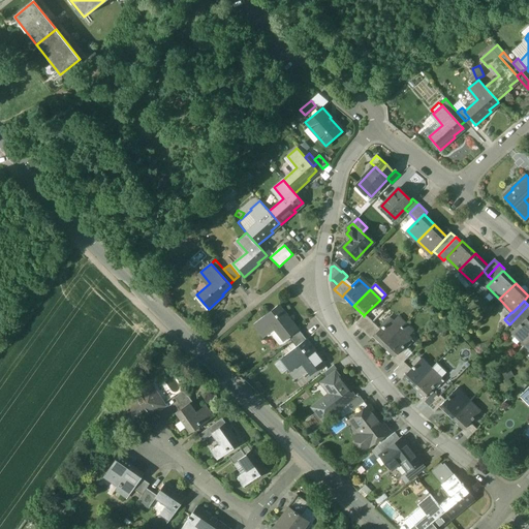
[(528,306),(528,305),(509,324),(515,330),(528,315),(528,314),(528,306)]
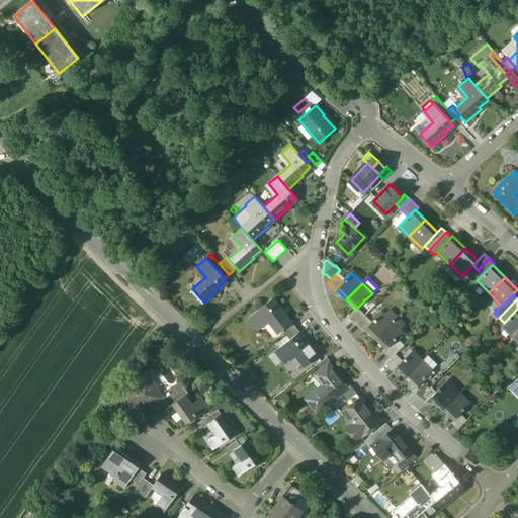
[(292,323),(280,308),(278,309),(271,299),(248,318),(256,328),(267,319),(278,333),(282,330),(292,323)]
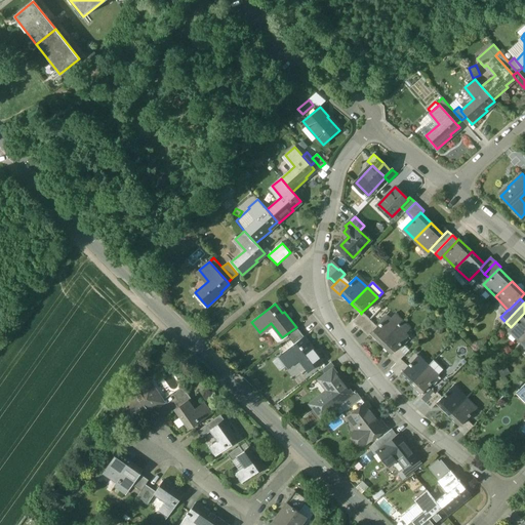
[(361,314),(361,313),(353,321),(360,329),(369,319),(362,312),(361,314)]
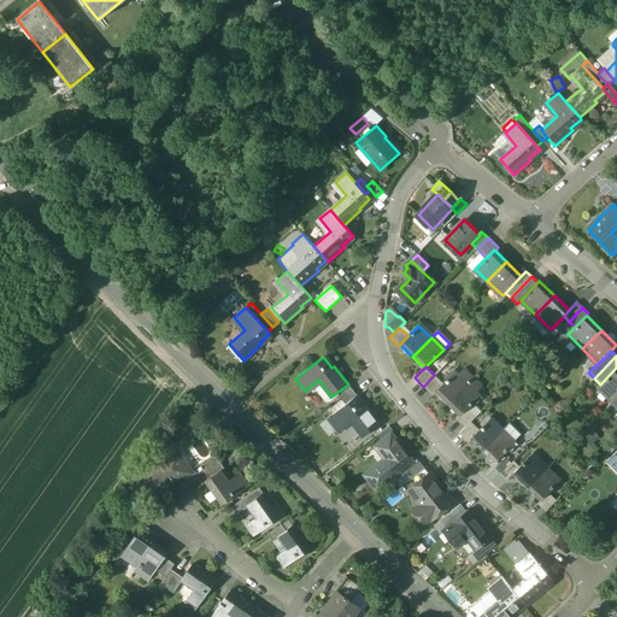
[(600,385),(598,387),(613,401),(616,397),(616,366),(616,368),(600,385)]
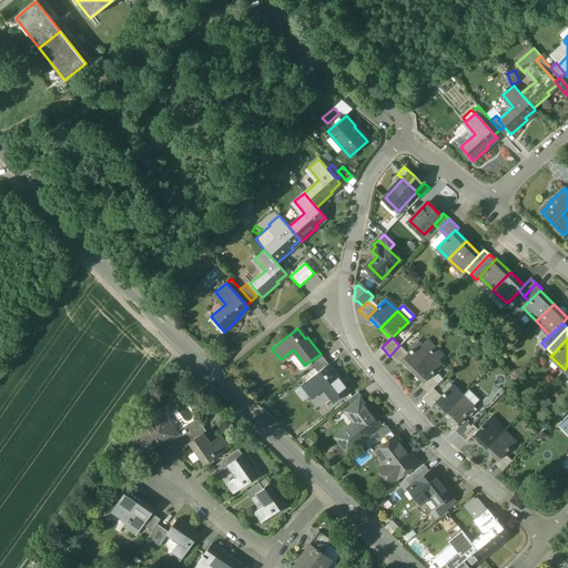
[(436,347),(428,340),(423,345),(430,353),(436,347)]
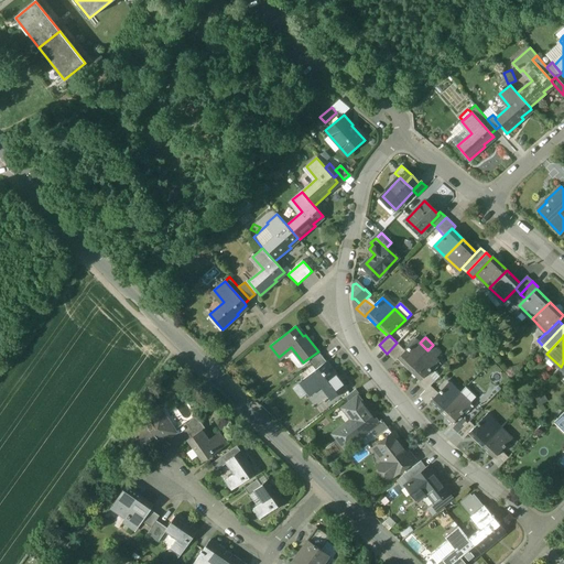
[(418,340),(410,348),(409,347),(405,351),(398,359),(399,359),(409,369),(427,350),(420,343),(418,340)]
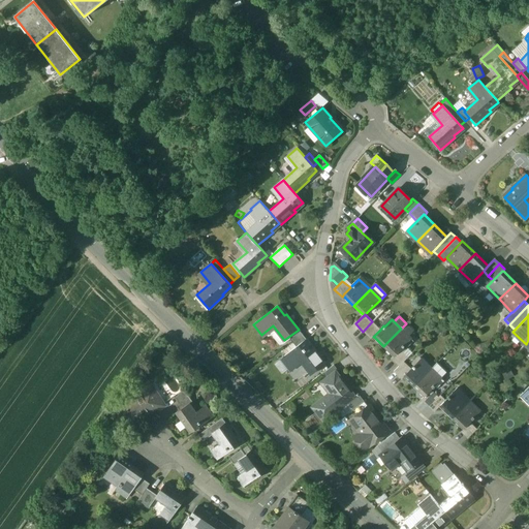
[(380,330),(372,321),(363,332),(371,340),(374,337),(373,337),(380,330)]
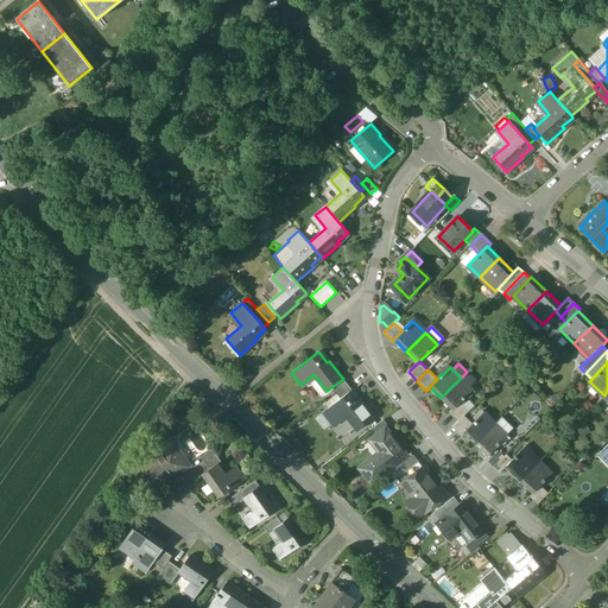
[(475,380),(467,372),(461,378),(470,386),(475,380)]
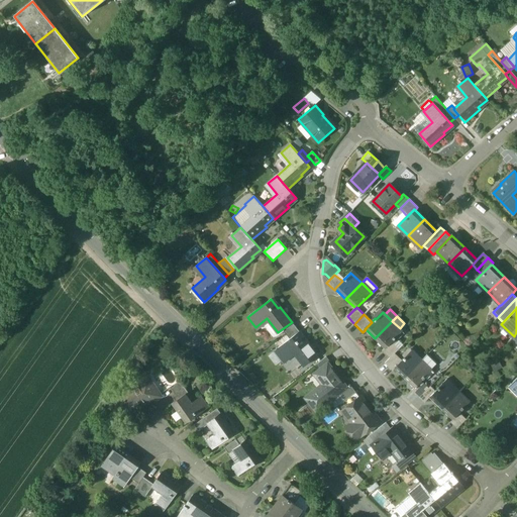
[(392,321),(375,338),(385,348),(392,341),(395,338),(394,337),(401,330),(400,328),(392,321)]
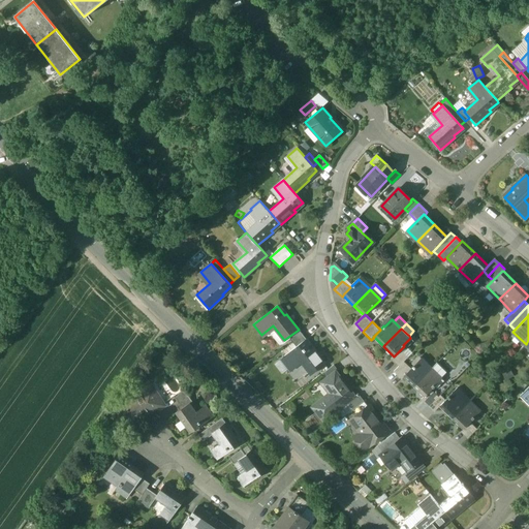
[(299,330),(288,337),(292,342),(302,334),(299,330)]
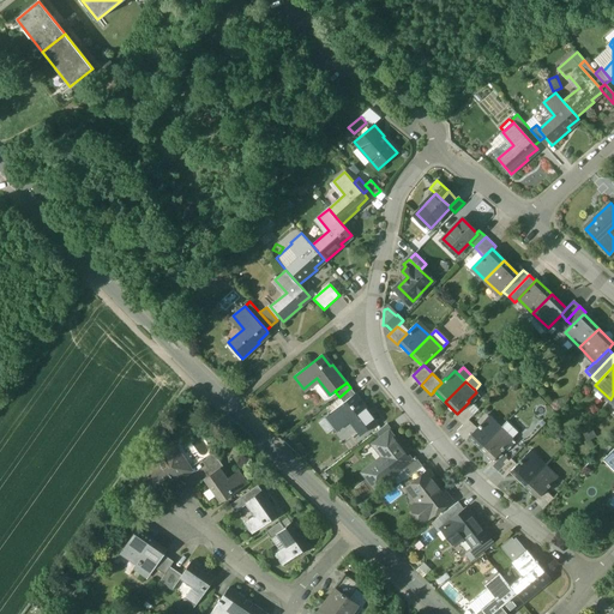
[(350,387),(339,397),(344,402),(353,395),(355,393),(350,387)]
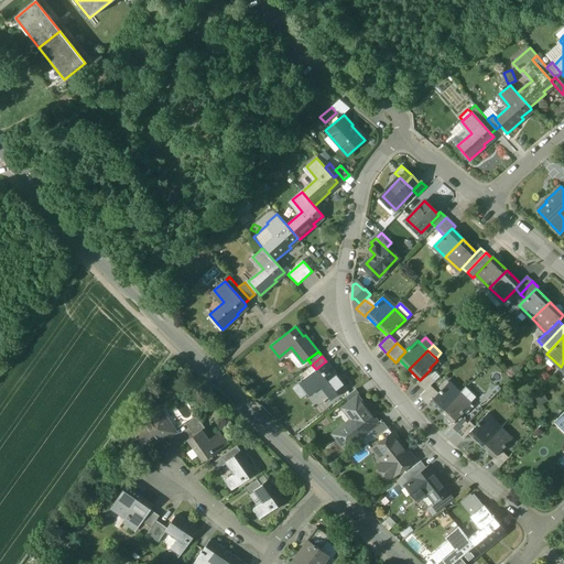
[(316,369),(300,382),(307,393),(320,383),(332,399),(347,387),(334,371),(333,372),(324,362),(316,369)]
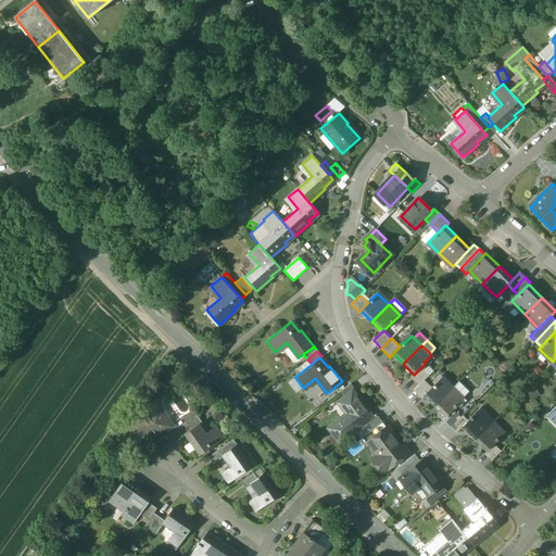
[(421,367),(414,375),(411,377),(418,386),(424,380),(429,375),(421,367)]
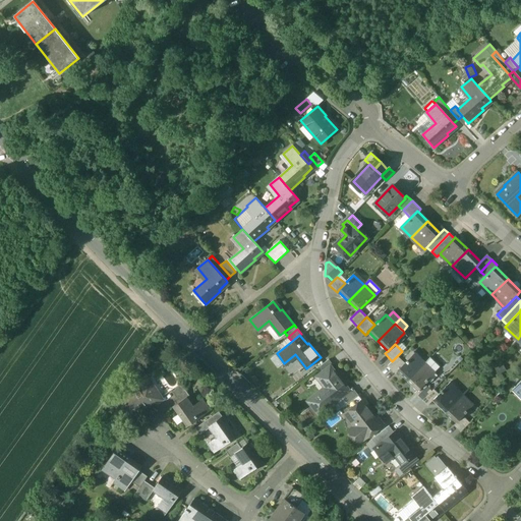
[(415,353),(407,361),(406,360),(404,362),(405,362),(404,363),(396,370),(397,371),(407,381),(424,362),(415,353)]
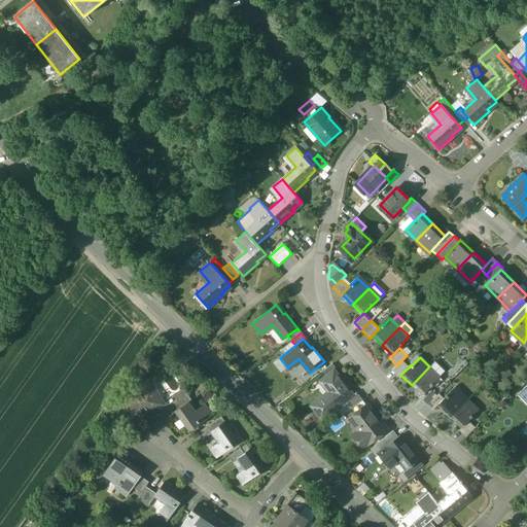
[(396,365),(391,371),(399,378),(401,376),(400,375),(409,367),(401,360),(396,365)]
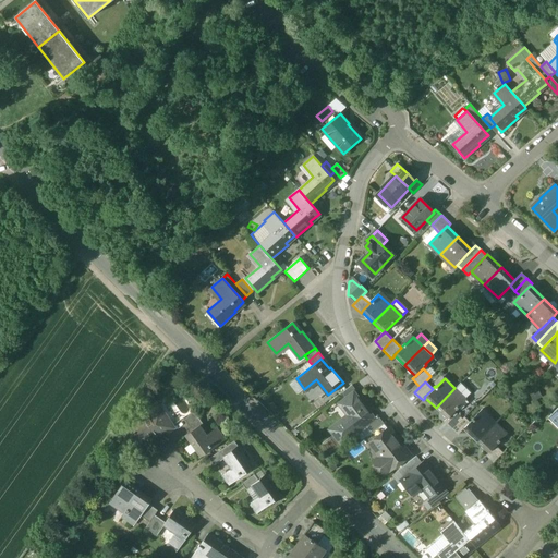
[(470,392),(460,383),(455,388),(464,398),(470,392)]
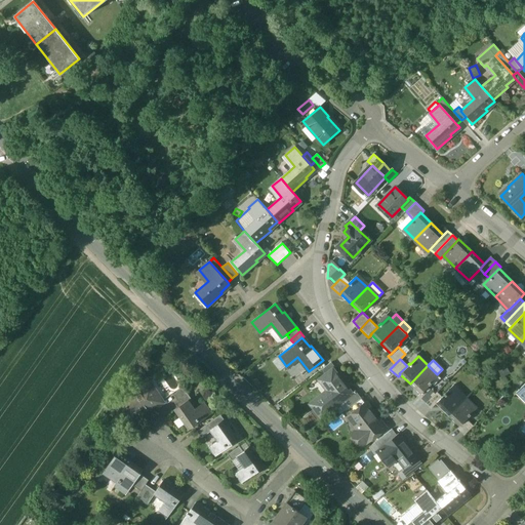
[(331,362),(321,369),(325,374),(332,368),(333,369),(335,367),(331,362)]
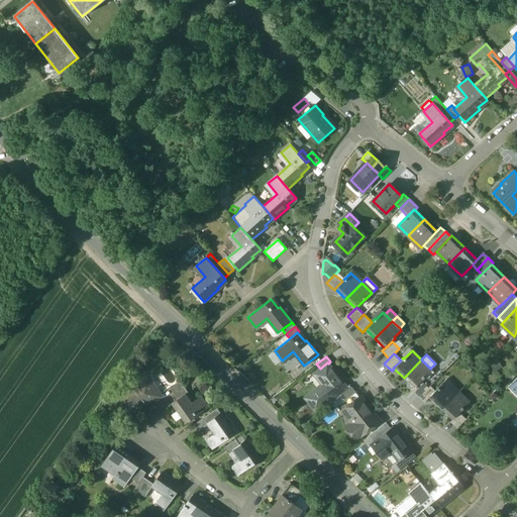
[(421,359),(404,378),(413,387),(414,388),(421,381),(422,379),(422,380),(424,378),(423,377),(430,369),(421,359)]
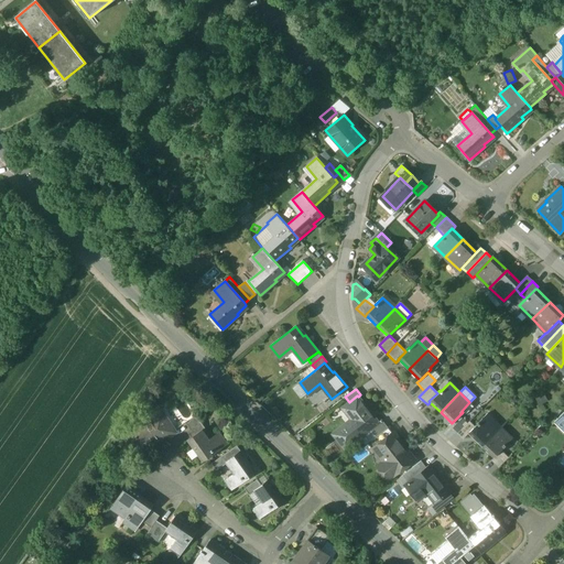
[(358,397),(357,396),(349,402),(342,408),(355,425),(337,440),(345,449),(360,437),(379,423),(378,422),(358,397)]
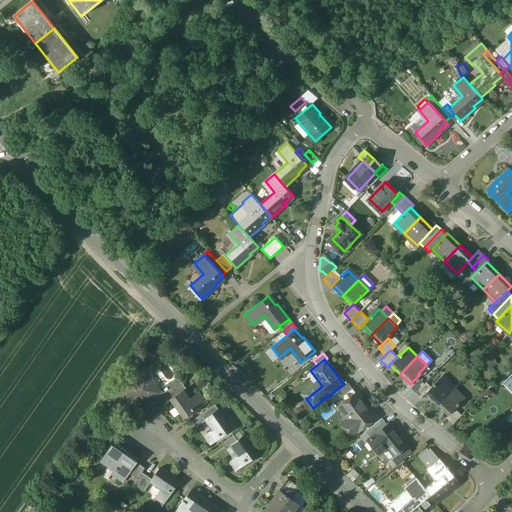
[(158,390),(146,372),(141,376),(153,393),(158,390)]
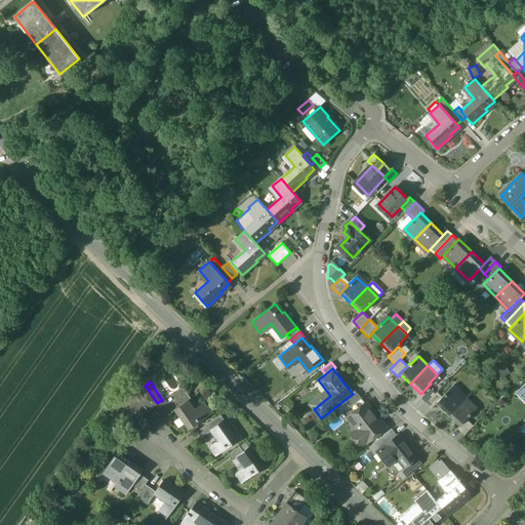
[(145,386),(117,404),(116,407),(126,423),(131,425),(134,421),(135,418),(148,410),(152,410),(157,407),(157,403),(145,386)]
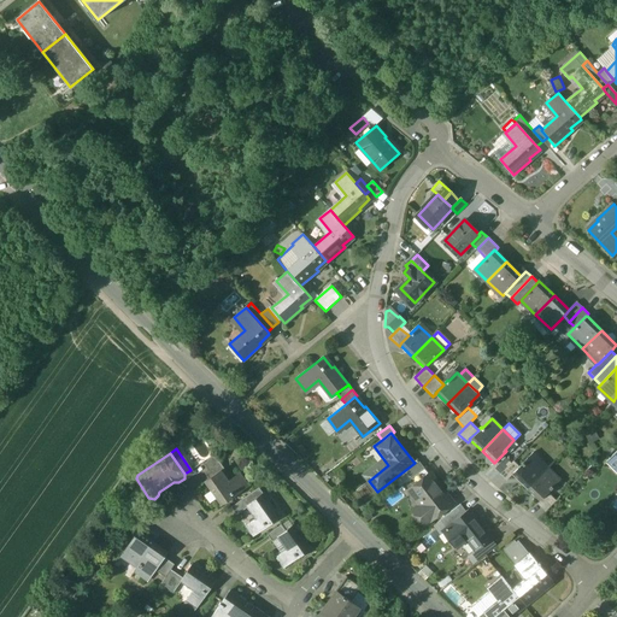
[(215,454),(203,462),(207,470),(219,462),(215,454)]
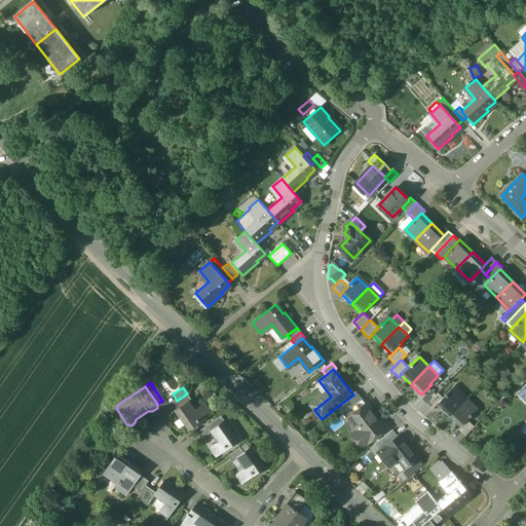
[(428,387),(421,395),(420,393),(418,397),(426,404),(436,395),(428,387)]
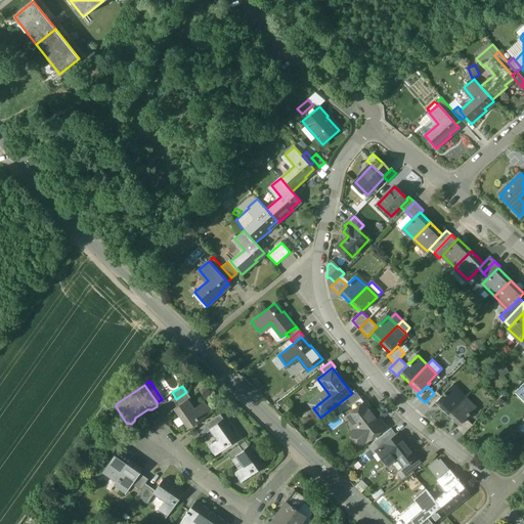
[(440,396),(435,402),(435,403),(447,415),(464,399),(450,386),(440,396)]
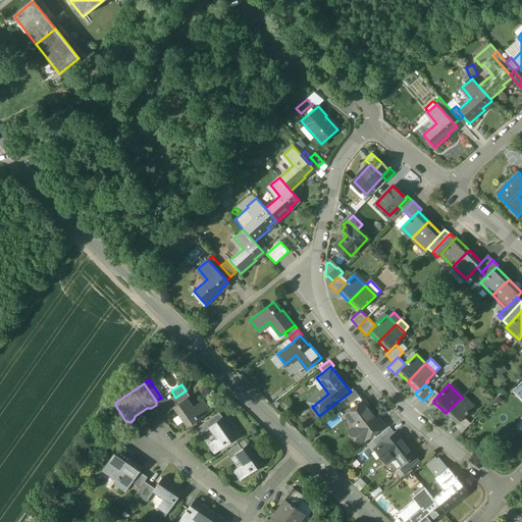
[(353,388),(350,390),(351,392),(333,405),(338,412),(348,405),(359,397),(353,388)]
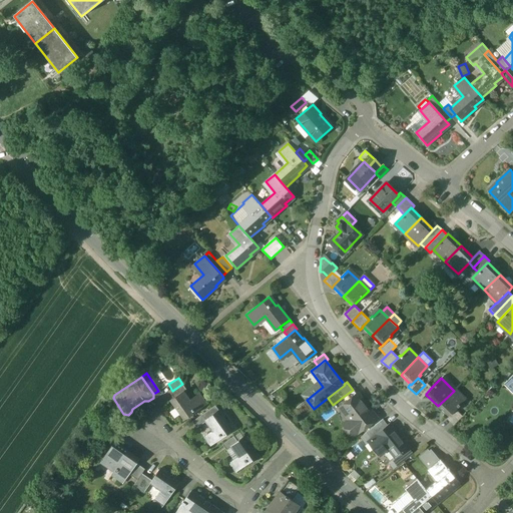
[(425,385),(416,394),(421,399),(426,395),(426,394),(431,388),(427,383),(425,385)]
